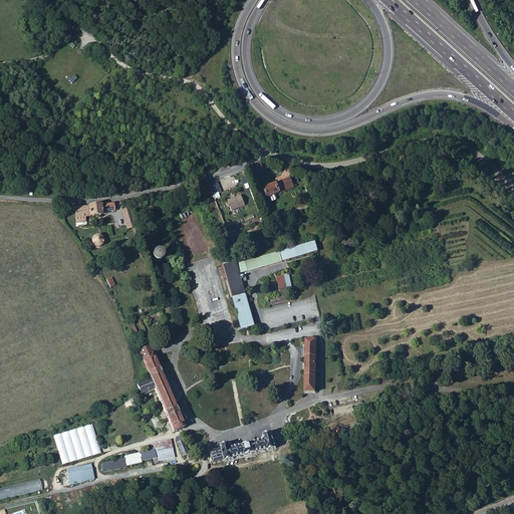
[(261,165),(260,163),(255,166),(257,172),(263,169),(261,165)]
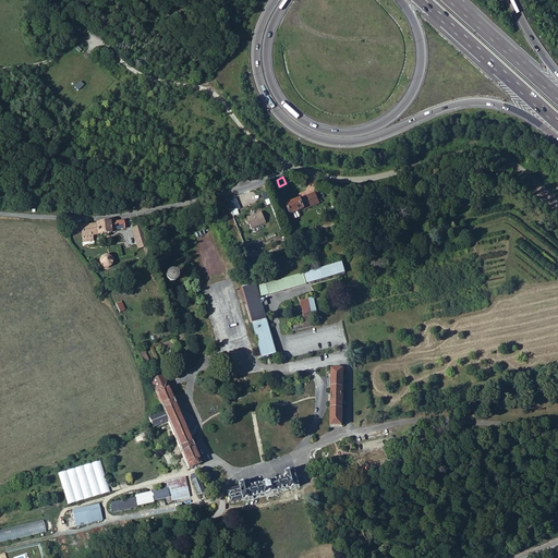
[(287,204),(291,215),(322,202),(317,192),(287,204)]
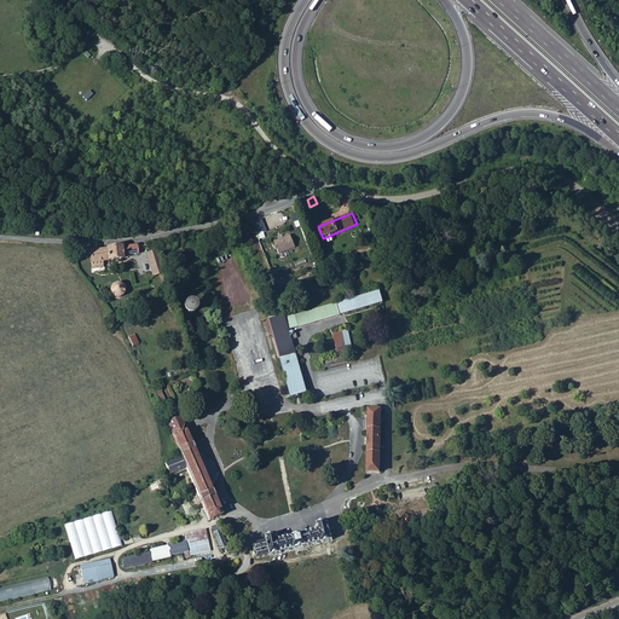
[(252,223),(256,235),(265,232),(259,219),(252,223)]
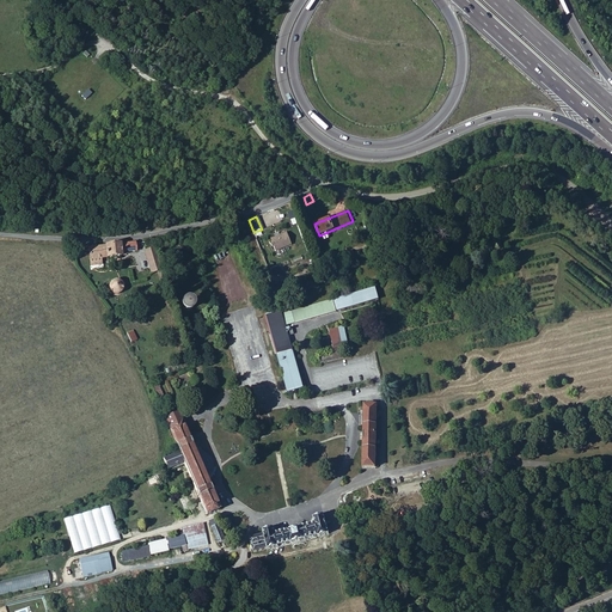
[(270,240),(275,254),(292,246),(287,234),(270,240)]
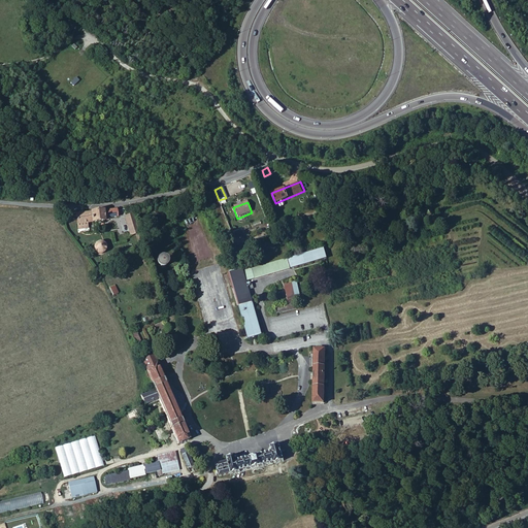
[(79,215),(76,215),(77,230),(87,229),(86,223),(96,222),(99,222),(104,221),(104,218),(118,217),(117,209),(114,209),(98,211),(89,212),(79,215)]
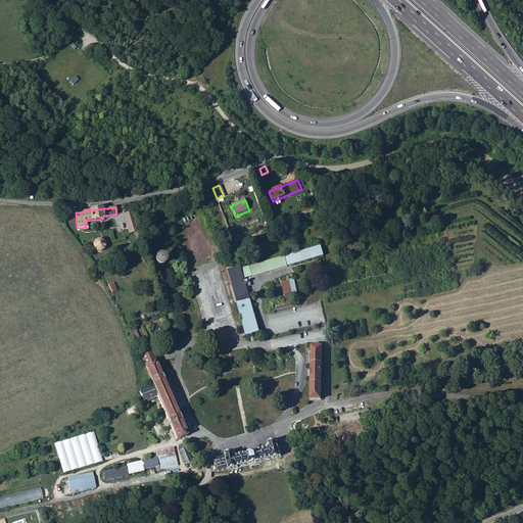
[(133,211),(124,214),(130,232),(134,231),(137,241),(141,240),(141,238),(136,222),(133,211)]
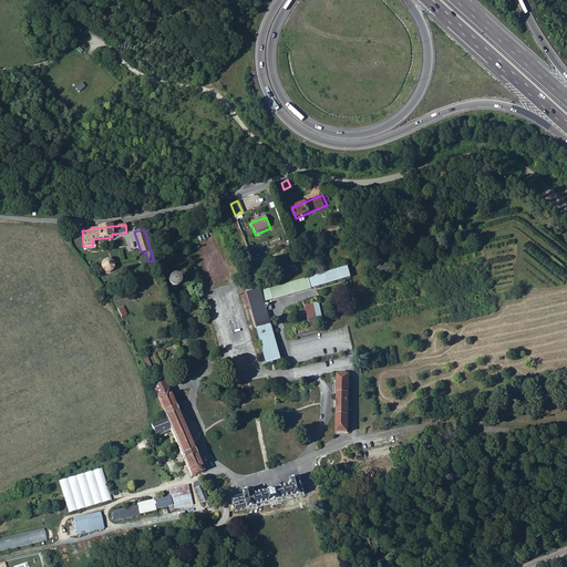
[(298,244),(299,247),(310,243),(307,236),(292,241),(294,246),(298,244)]
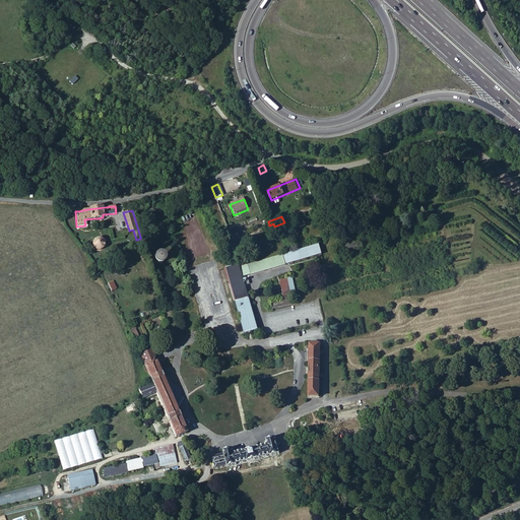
[(324,239),(326,245),(346,240),(344,234),(324,239)]
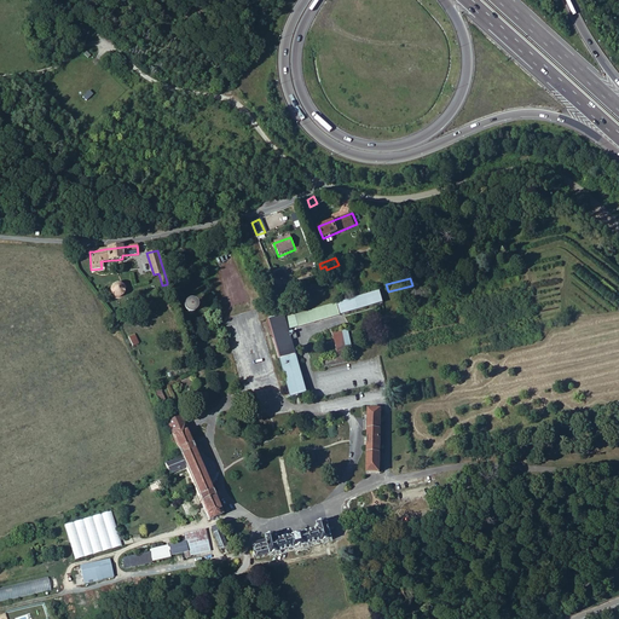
[(411,287),(414,294),(443,287),(441,279),(411,287)]
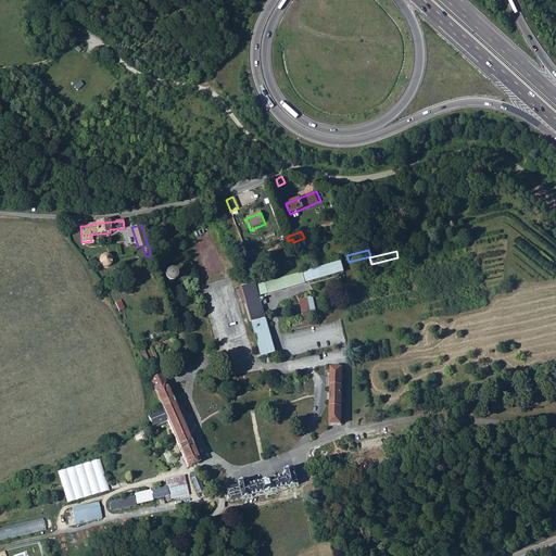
[(102,254),(101,255),(100,256),(99,257),(99,258),(98,260),(98,261),(99,262),(99,264),(100,265),(101,266),(102,267),(103,267),(104,267),(105,267),(106,267),(108,267),(109,267),(109,266),(110,266),(111,265),(112,264),(112,263),(112,262),(112,261),(112,260),(112,258),(112,257),(111,256),(110,255),(109,254),(108,254),(106,254),(105,253),(104,254),(103,254),(102,254)]
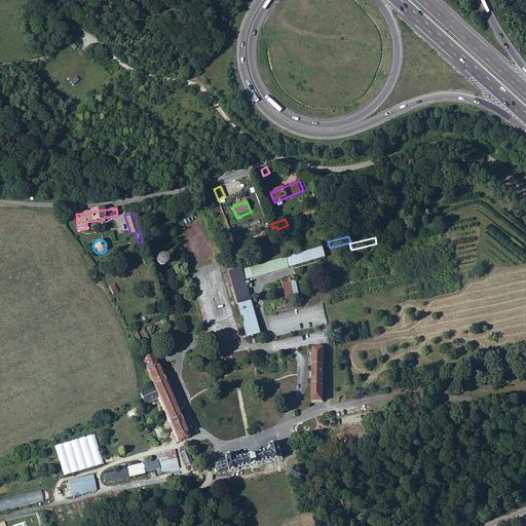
[(237,306),(246,337),(260,333),(248,289),(250,288),(249,285),(247,286),(245,279),(325,257),(322,248),(288,257),(290,263),(288,264),(286,258),(242,270),(241,266),(229,270),(238,305),(237,306)]
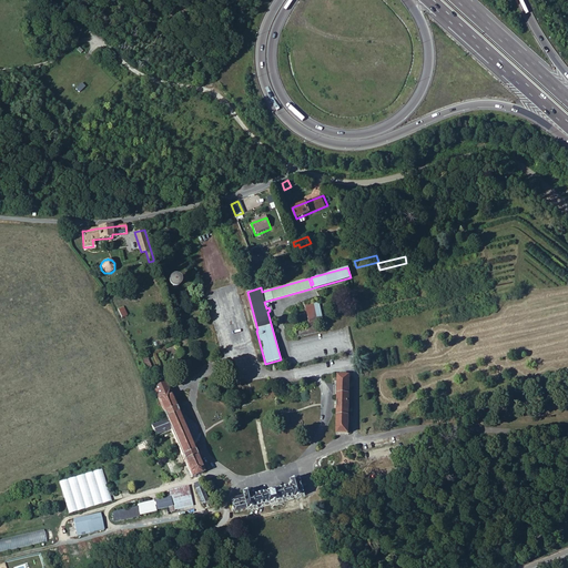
[(173,279),(172,279),(171,279),(171,280),(170,280),(170,281),(169,282),(169,283),(169,284),(170,285),(170,286),(171,286),(171,287),(172,287),(173,288),(174,288),(175,288),(175,287),(176,287),(178,287),(178,286),(179,286),(179,285),(179,284),(179,283),(179,282),(179,281),(179,280),(178,280),(176,279),(175,279),(174,277),(173,279)]
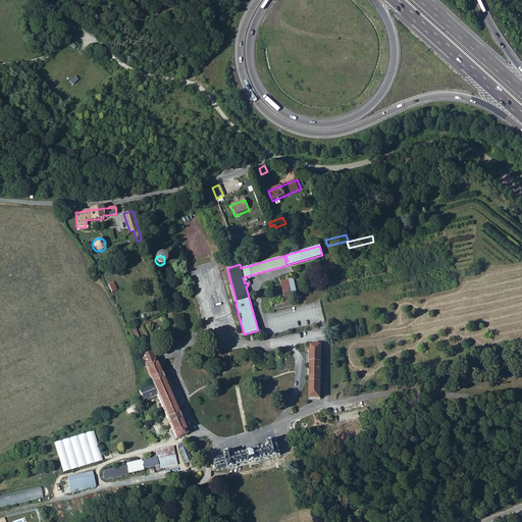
[(272,304),(273,310),(299,305),(294,278),(281,281),(285,302),(272,304)]
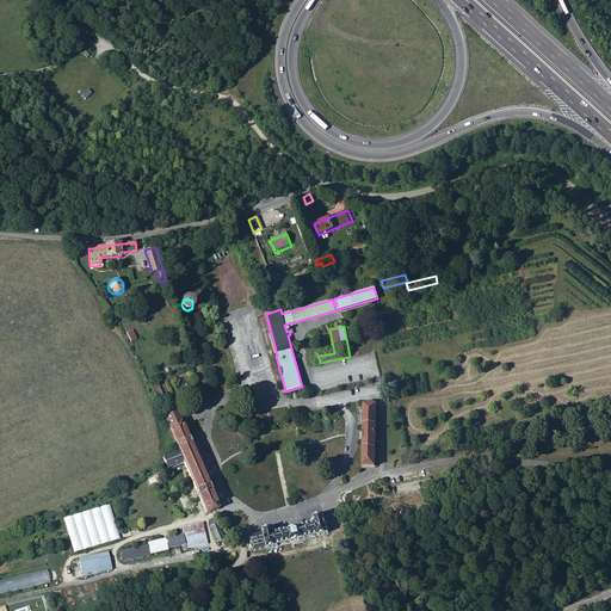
[(127,333),(130,341),(136,339),(133,331),(127,333)]
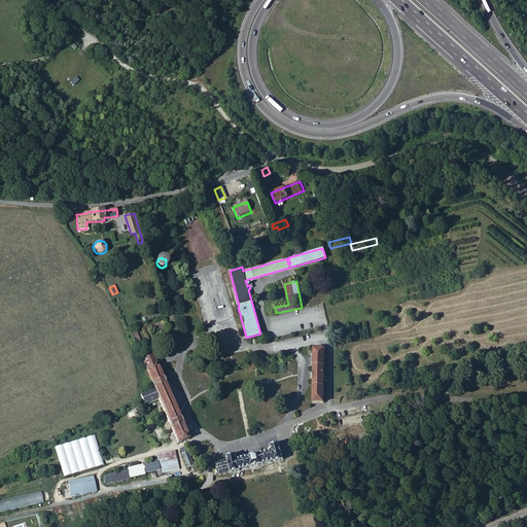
[(135,327),(129,330),(138,351),(140,350),(139,348),(143,346),(136,332),(137,331),(135,327)]
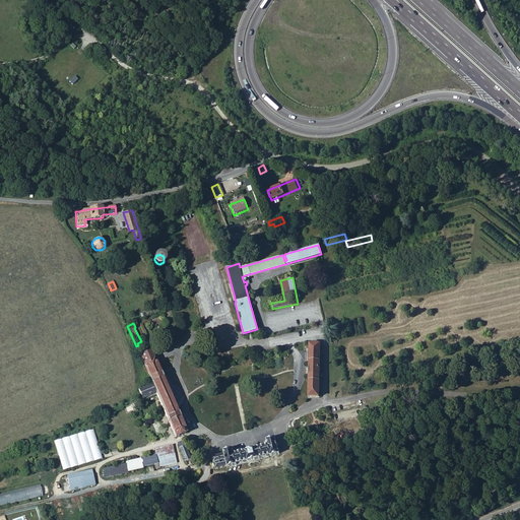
[(320,344),(309,343),(309,374),(308,397),(319,397),(319,376),(320,344)]
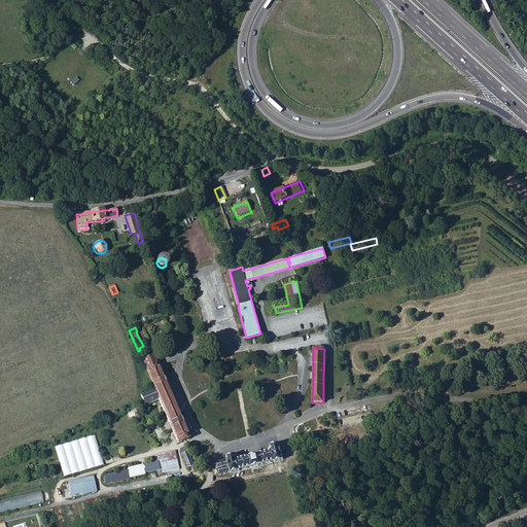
[(140,395),(143,402),(144,403),(157,397),(177,443),(188,437),(177,410),(178,409),(179,409),(180,408),(181,408),(182,407),(182,406),(183,405),(183,402),(183,401),(183,399),(183,398),(183,397),(183,396),(183,395),(182,394),(182,393),(181,392),(180,391),(179,390),(178,390),(177,389),(176,389),(176,388),(175,388),(174,387),(173,387),(172,385),(171,384),(171,382),(170,381),(165,383),(153,355),(141,360),(154,389),(140,395)]
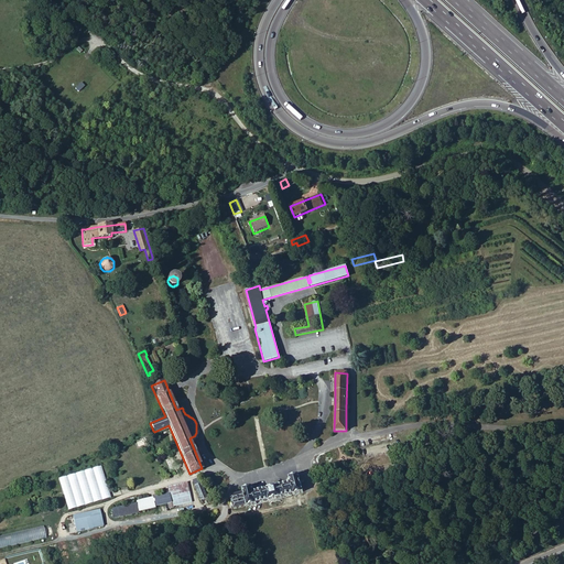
[(129,455),(131,461),(149,453),(147,448),(129,455)]
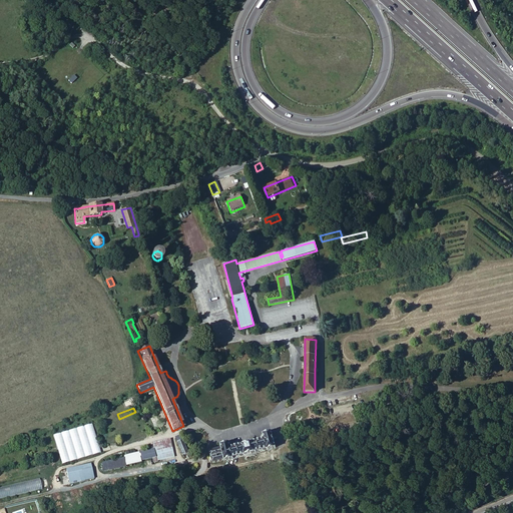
[(54,434),(62,464),(100,453),(92,424),(54,434)]
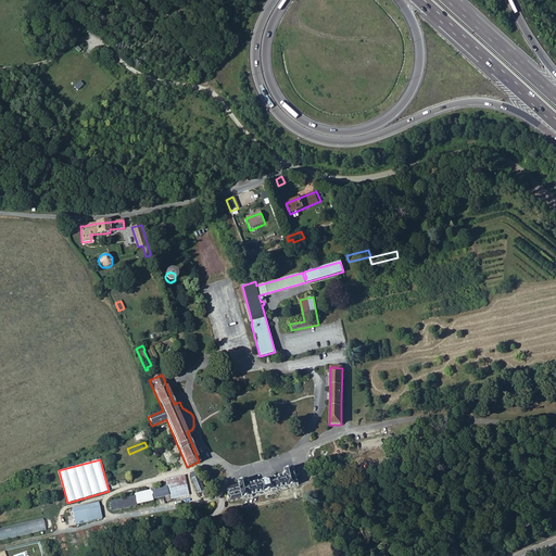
[(227,489),(230,502),(243,498),(252,496),(289,487),(289,488),(299,485),(297,476),(299,475),(299,471),(295,472),(293,467),(285,469),(286,474),(272,477),(258,481),(249,483),(248,479),(238,481),(239,485),(227,489)]
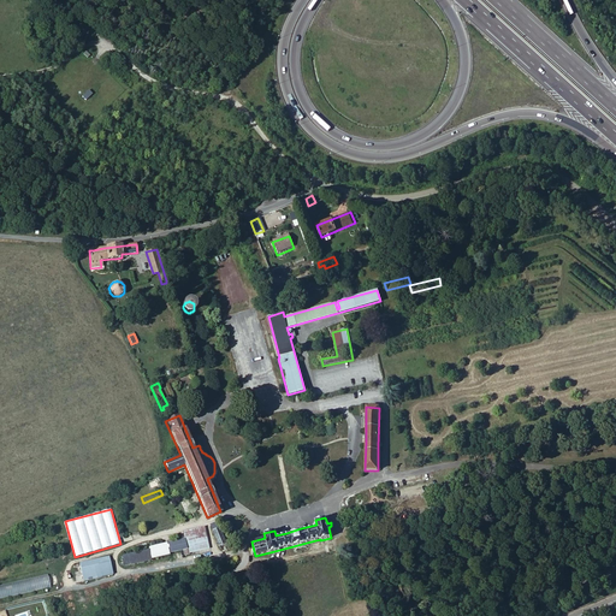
[(211,526),(220,548),(227,545),(217,522),(211,526)]
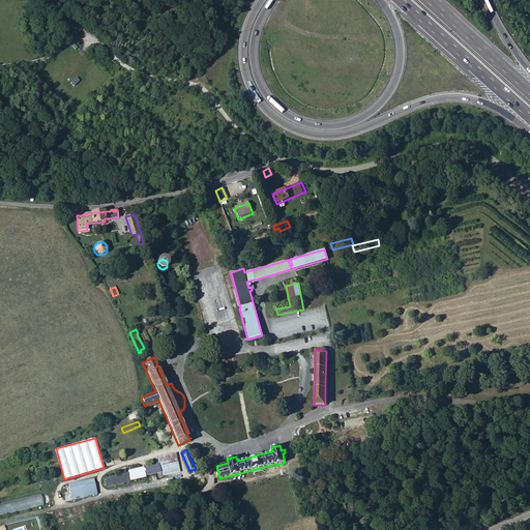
[(160,463),(162,469),(178,465),(176,459),(160,463)]
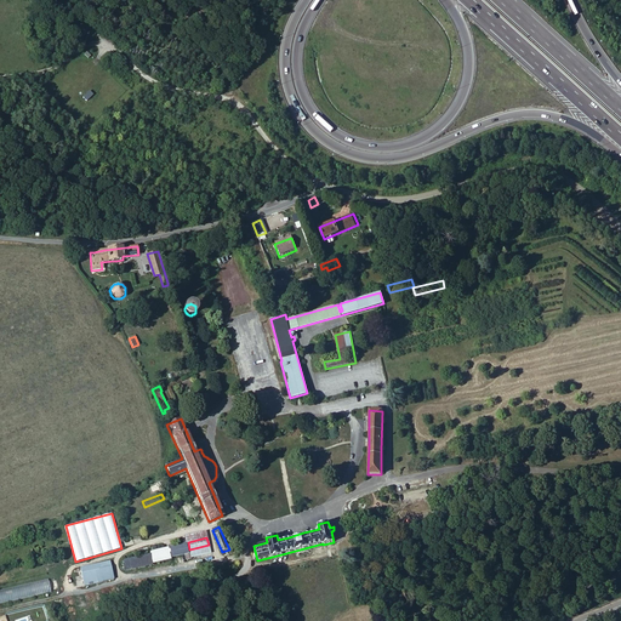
[(169,547),(171,557),(188,553),(186,542),(169,547)]
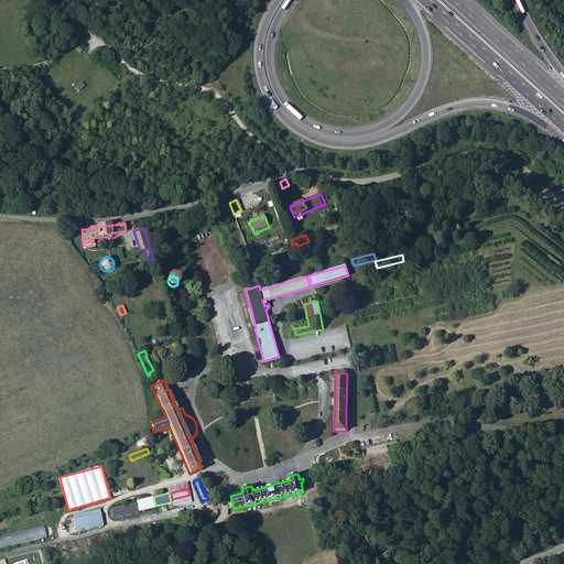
[(114,518),(138,512),(137,507),(152,502),(151,497),(134,500),(136,503),(112,509),(114,518)]
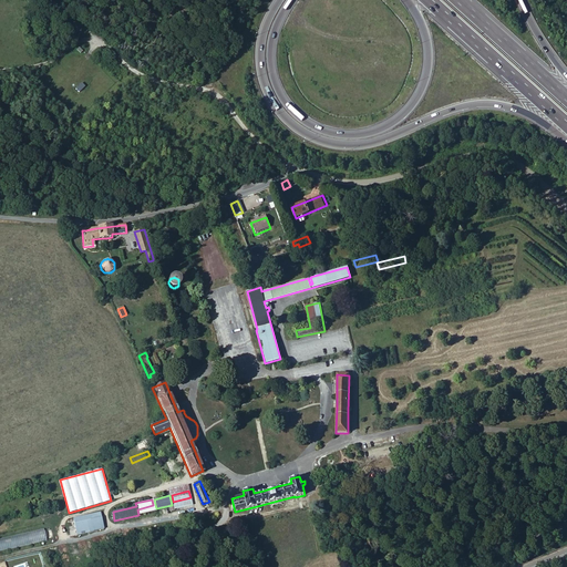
[(137,509),(138,515),(154,511),(153,505),(137,509)]
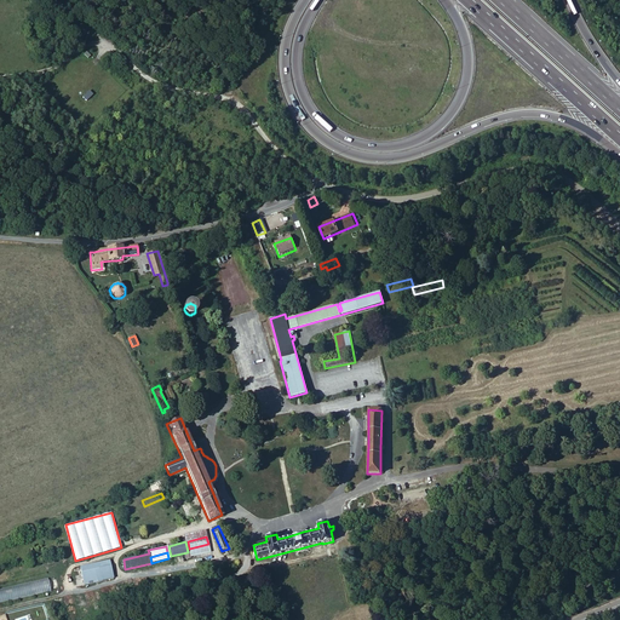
[(78,572),(82,589),(112,580),(107,564),(78,572)]
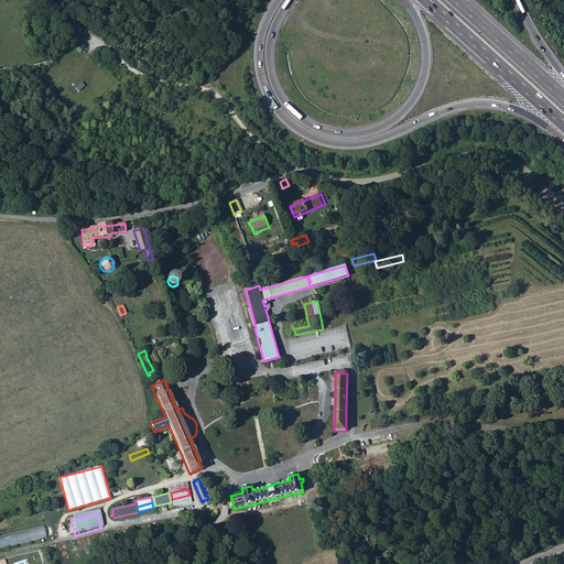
[(43,527),(0,534),(0,548),(45,539),(43,527)]
